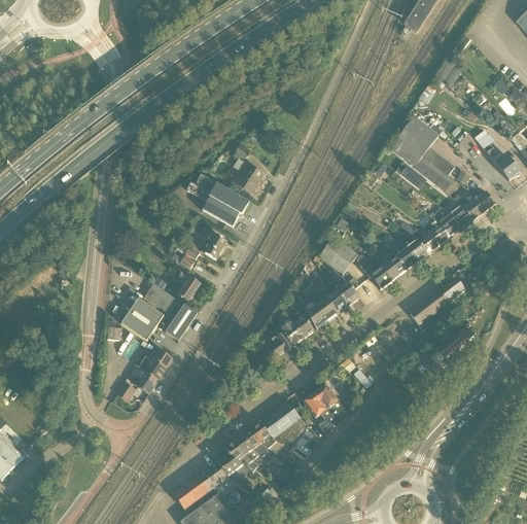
[(416,32),(436,0),(420,0),(406,25),(416,32)]
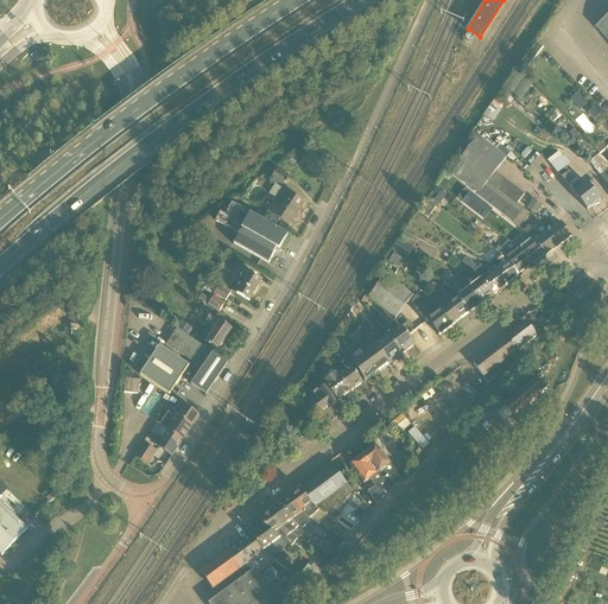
[(607,12),(595,24),(607,38),(607,12)]
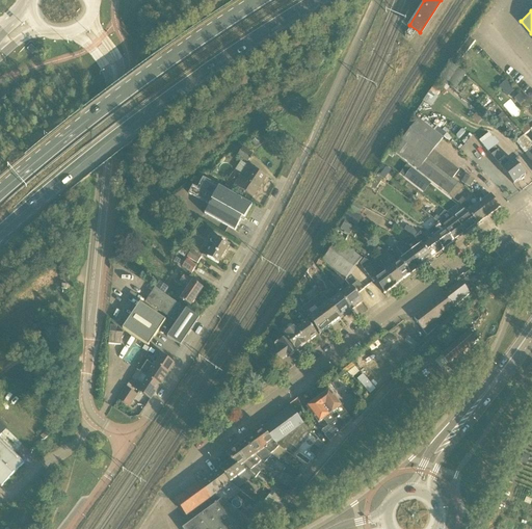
[(461,57),(475,40),(470,35),(456,53),(461,57)]
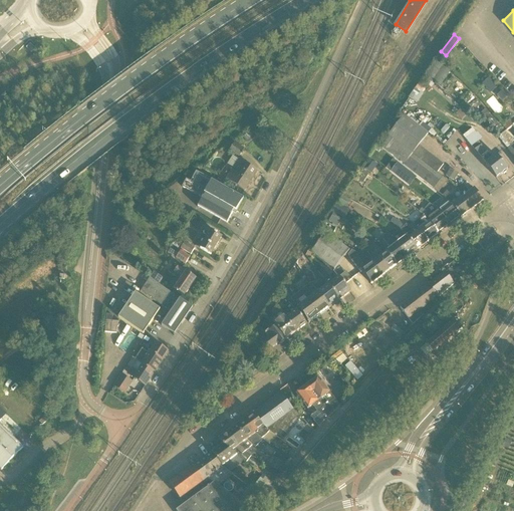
[(31,50),(35,45),(30,40),(26,45),(31,50)]
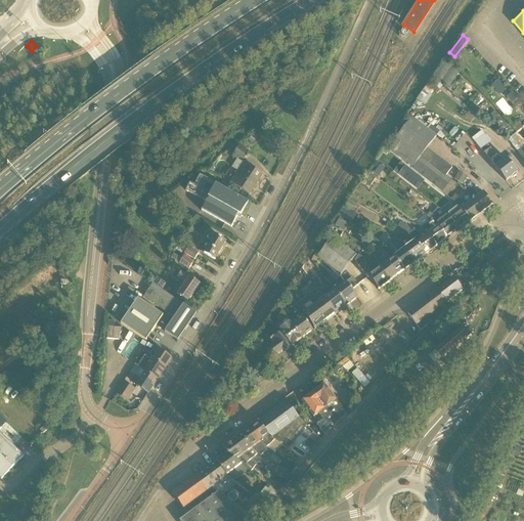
[(444,59),(434,75),(448,85),(459,70),(444,59)]
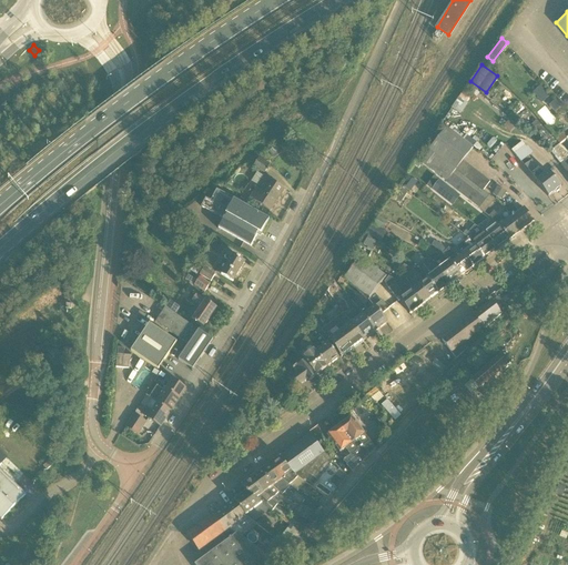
[(539,84),(534,89),(534,90),(537,94),(545,89),(540,83),(539,84)]
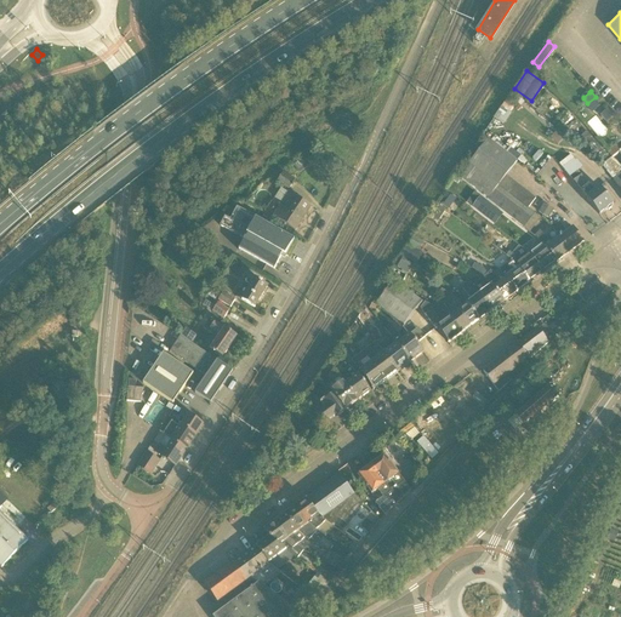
[(600,161),(608,154),(586,129),(579,136),(600,161)]
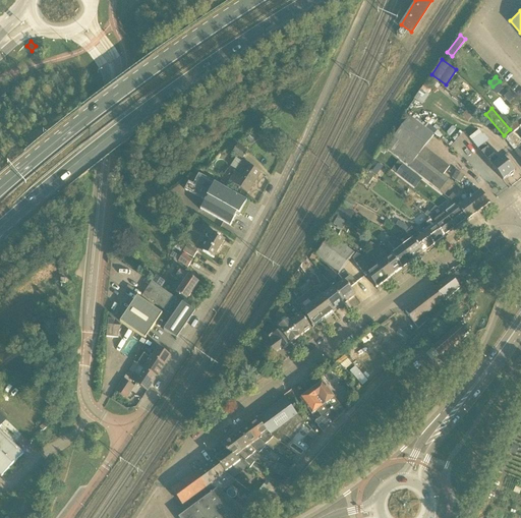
[(424,145),(435,132),(411,112),(410,114),(394,134),(395,135),(386,147),(440,188),(449,177),(443,172),(450,164),(424,145)]
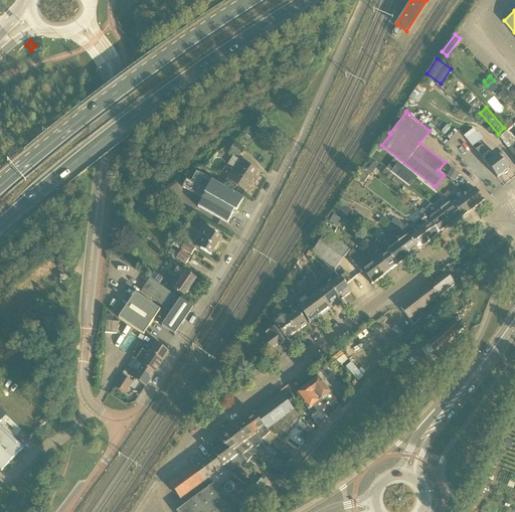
[(473,144),(483,135),(474,125),(464,133),(473,144)]
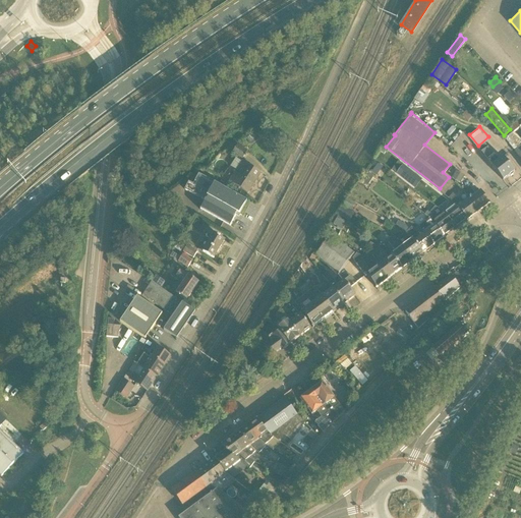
[(520,138),(514,130),(505,136),(520,157),(520,156),(520,138)]
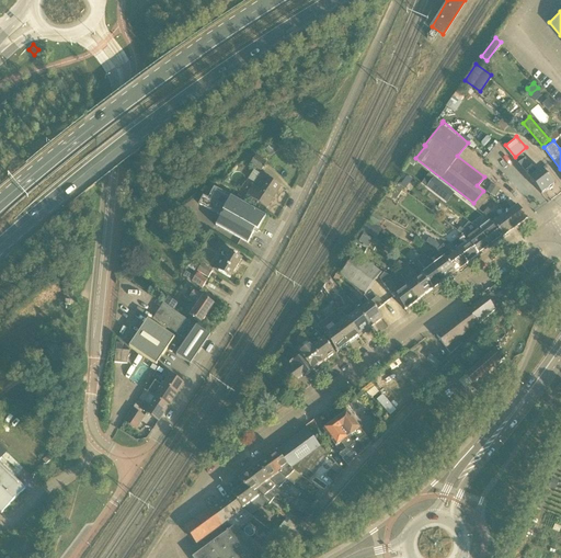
[(273,141),(265,147),(271,154),(277,148),(273,141)]
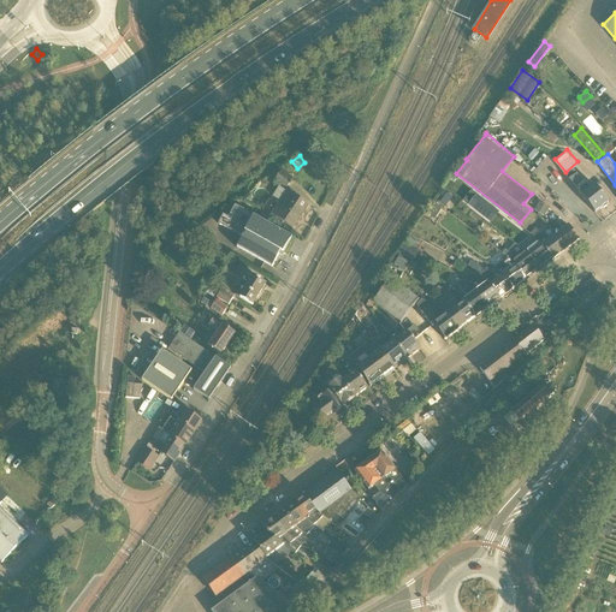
[(280,168),(276,177),(286,184),(292,177),(280,168)]
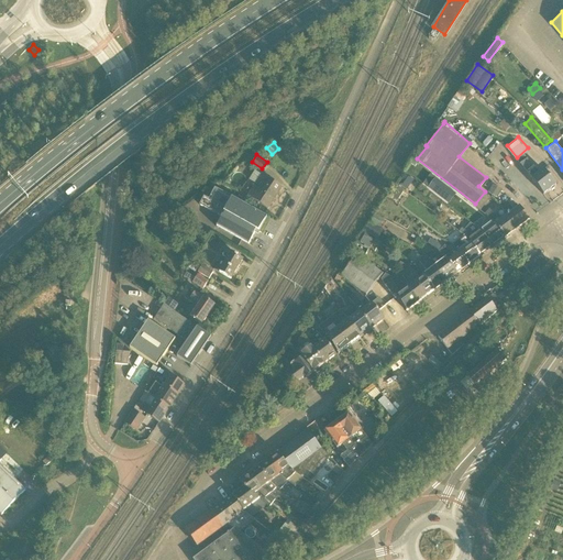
[(527,156),(520,162),(543,193),(555,183),(543,167),(539,172),(527,156)]
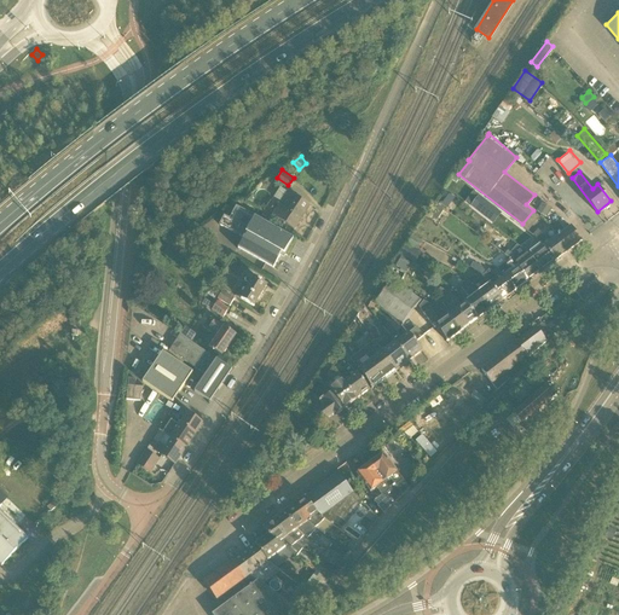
[(288,187),(272,213),(294,227),(311,203),(288,187)]
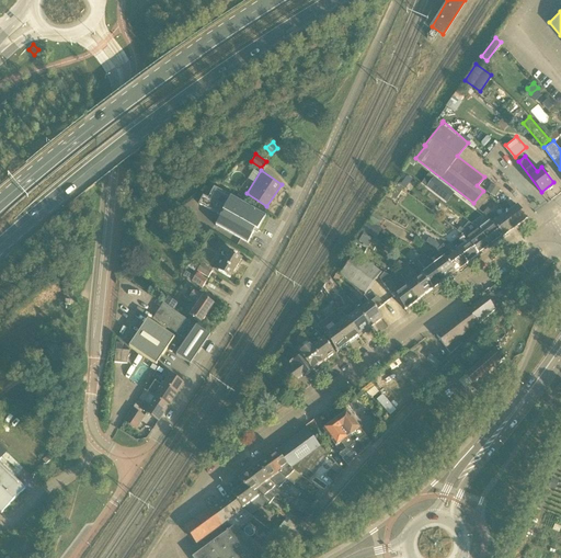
[(434,174),(426,184),(438,194),(446,184),(434,174)]
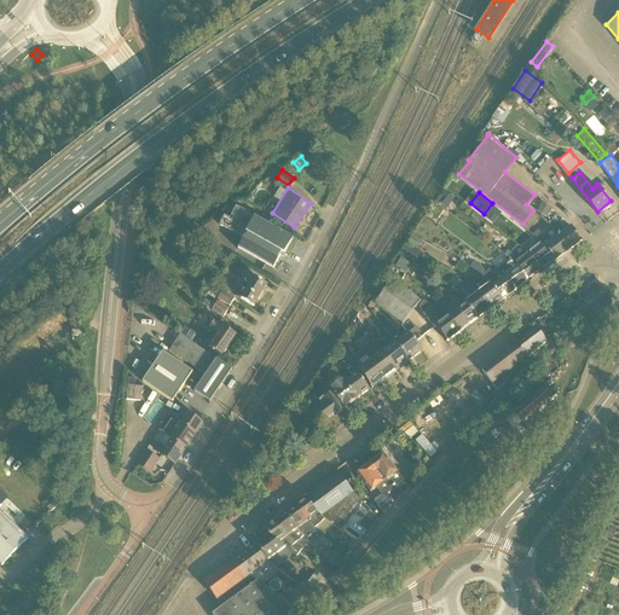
[(547,203),(542,201),(537,208),(542,212),(547,203)]
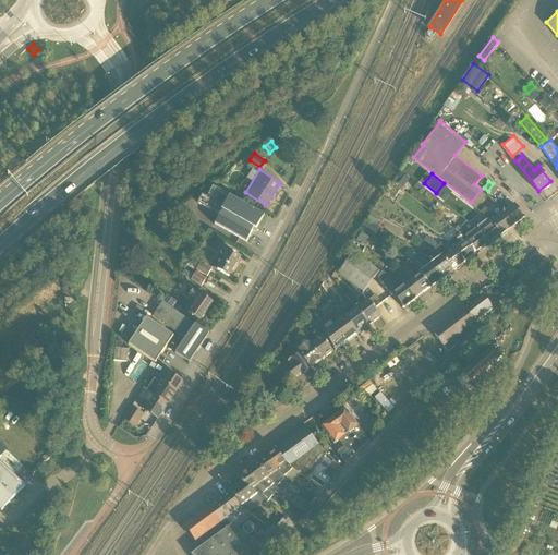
[(400,188),(393,183),(387,192),(393,196),(400,188)]
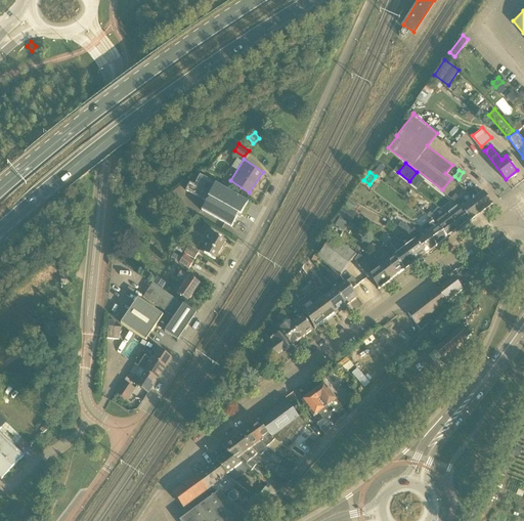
[(249,199),(217,181),(201,173),(194,183),(189,180),(185,188),(207,200),(203,209),(231,225),(238,212),(241,213),(249,199)]
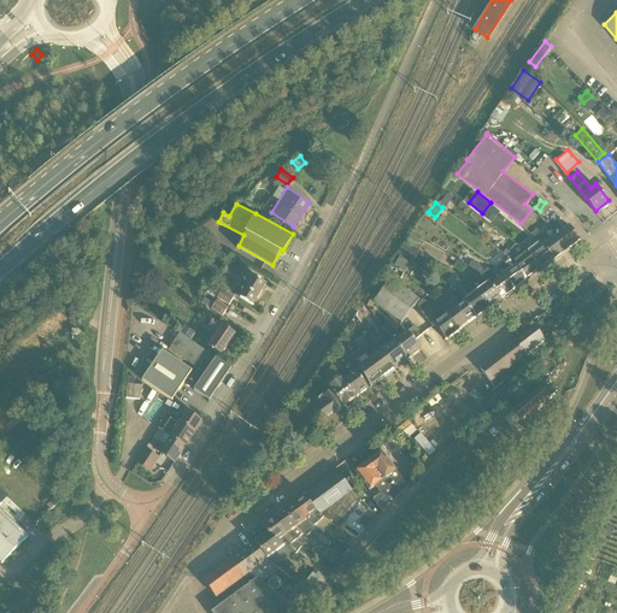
[(557,233),(566,247),(580,237),(569,224),(564,228),(557,219),(551,225),(557,233)]
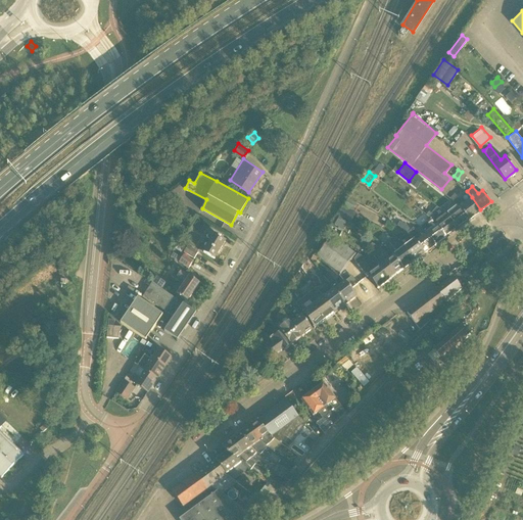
[(480,209),(472,197),(466,202),(463,198),(462,199),(455,192),(450,196),(457,202),(461,206),(469,218),(480,209)]
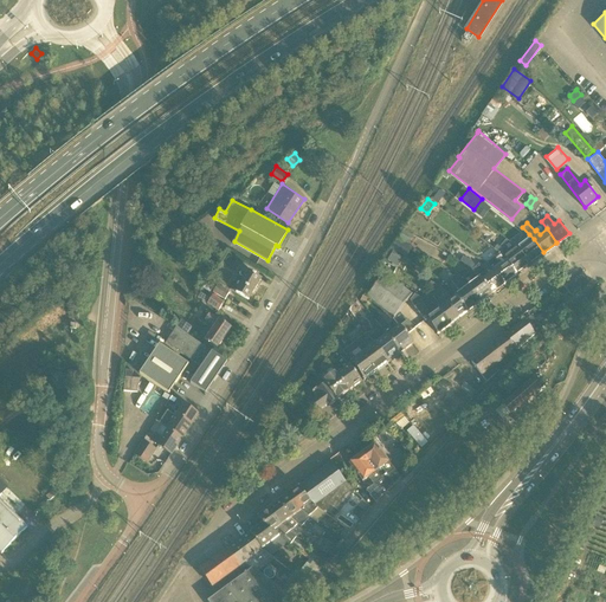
[(530,263),(543,252),(534,239),(529,234),(519,243),(519,241),(516,243),(530,263)]
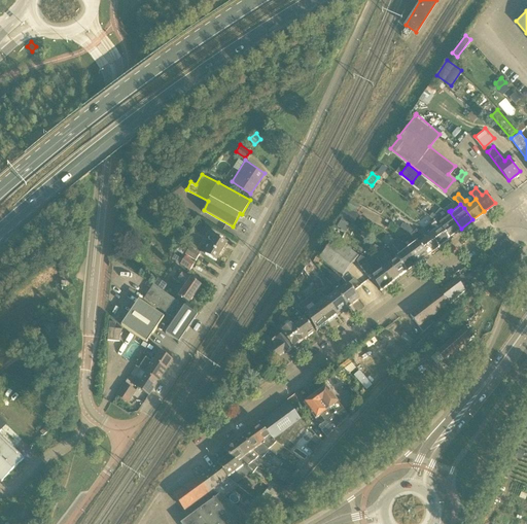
[(341,213),(353,220),(358,212),(346,205),(341,213)]
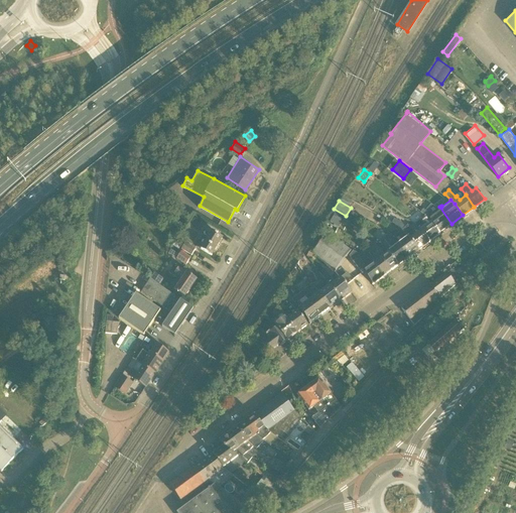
[(440,232),(452,224),(439,207),(438,208),(439,208),(436,211),(435,210),(428,216),(440,232)]
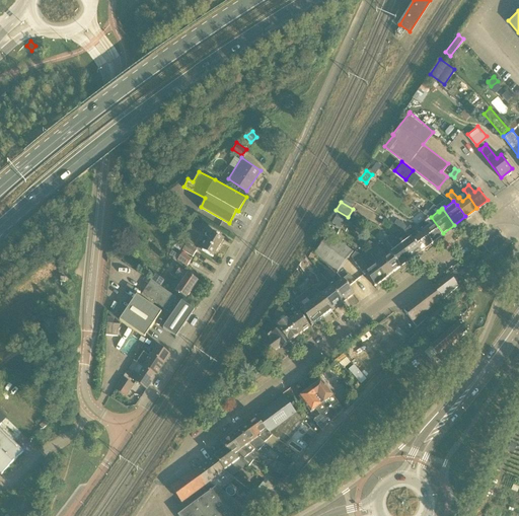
[(428,215),(418,222),(420,225),(432,241),(443,233),(431,217),(428,215)]
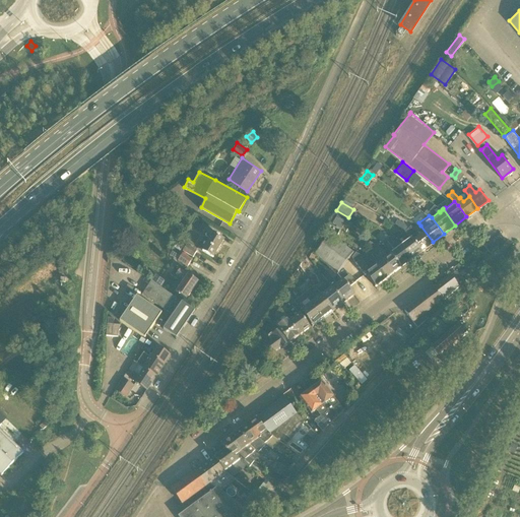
[(420,225),(417,229),(414,223),(412,225),(411,224),(408,227),(406,223),(403,220),(397,218),(395,222),(402,225),(410,237),(411,236),(413,238),(423,250),(433,242),(420,225)]
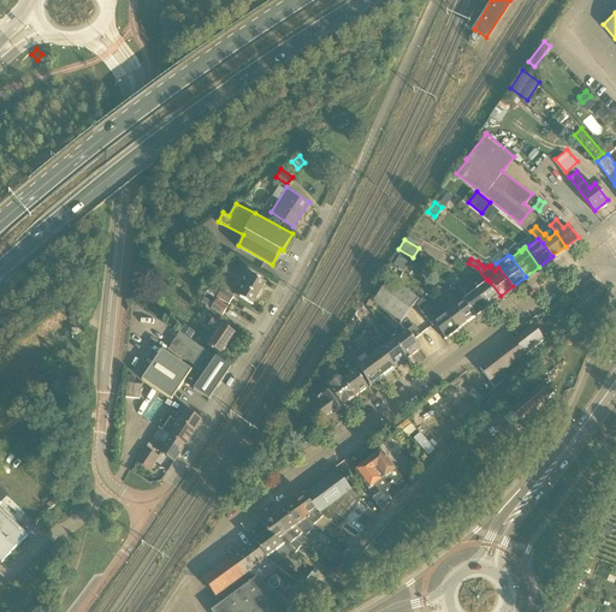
[(403,271),(401,268),(390,262),(385,269),(398,279),(403,271)]
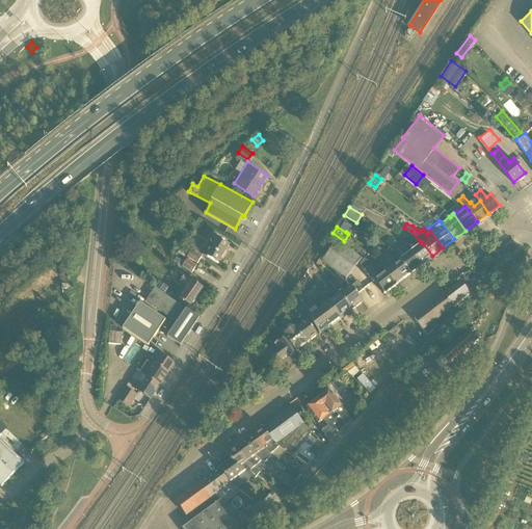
[(398,235),(401,238),(402,238),(421,264),(432,256),(423,243),(421,241),(420,242),(417,244),(408,233),(407,233),(402,232),(398,235)]
